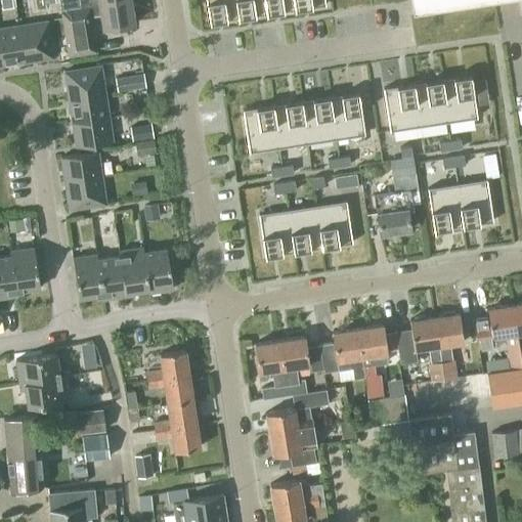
[(14,0),(13,0),(2,0),(4,11),(15,9),(15,8),(18,8),(16,0),(14,0)]
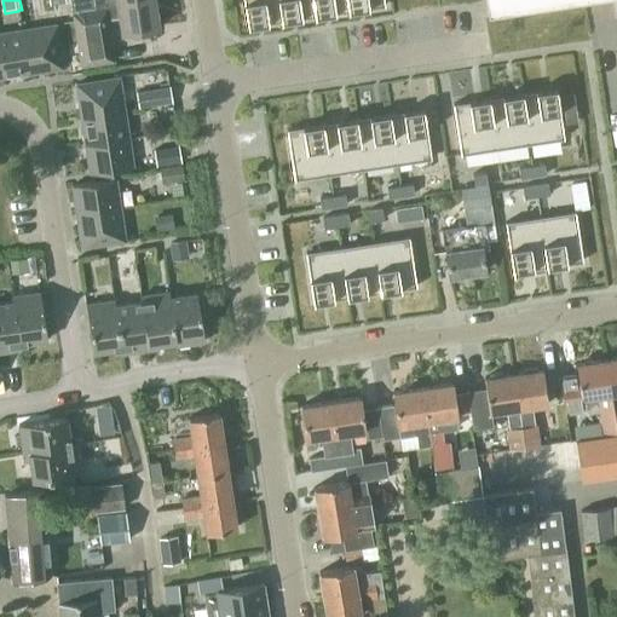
[(71,0),(74,13),(96,10),(155,0),(154,0),(71,0)]
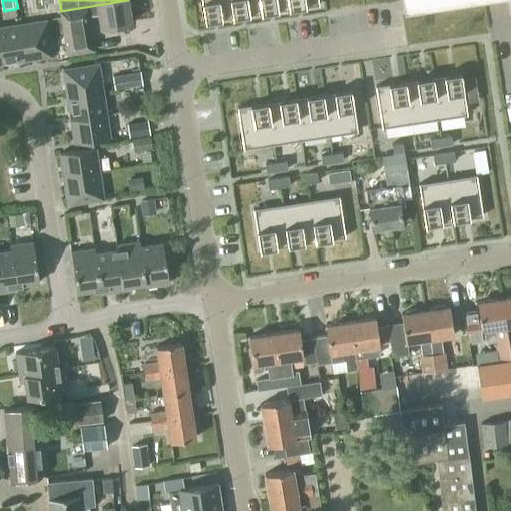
[(131,25),(128,1),(128,0),(79,8),(61,11),(64,32),(67,48),(68,57),(96,52),(91,18),(101,16),(103,29),(131,25)]
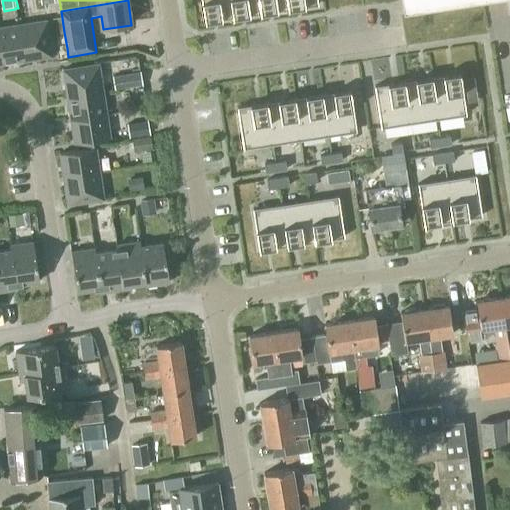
[(202,0),(207,24),(235,20),(232,0),(202,0)]
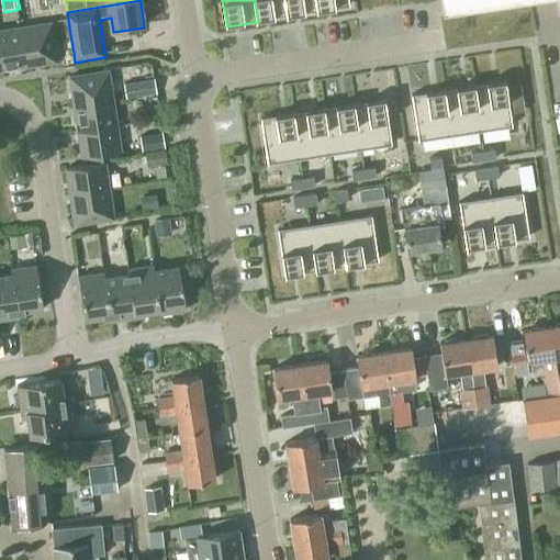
[(255,0),(258,22),(289,18),(286,0),(255,0)]
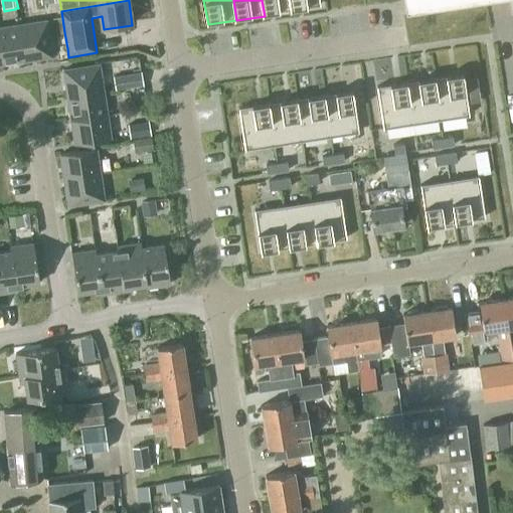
[(292,11),(290,0),(262,0),(265,16),(292,11)]
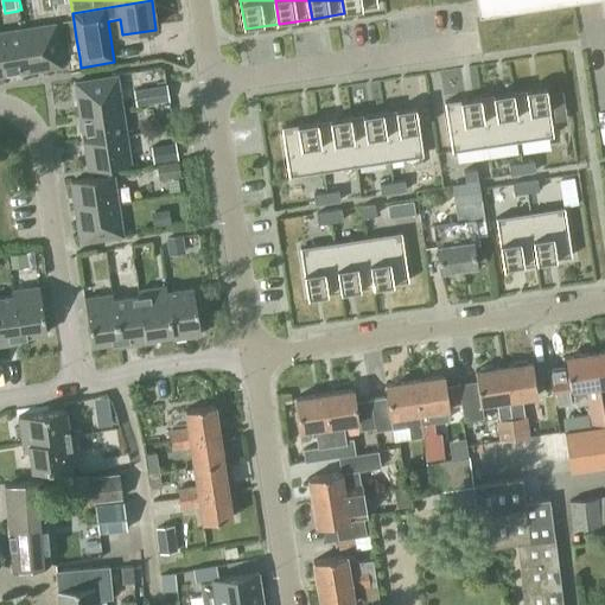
[(376,0),(342,0),(344,13),(379,8),(376,0)]
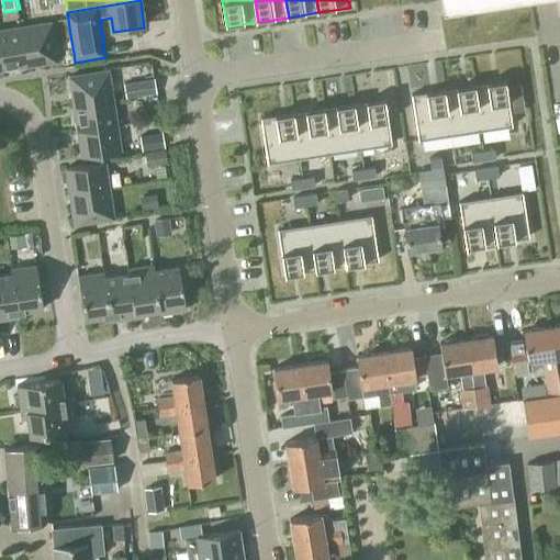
[(558,0),(559,4),(559,0),(441,0),(445,17),(532,2),(549,0),(558,0)]
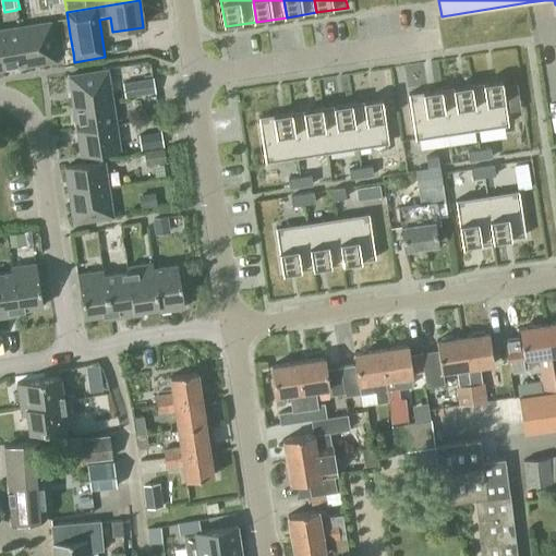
[(28,68),(58,63),(52,25),(22,29),(28,68)]
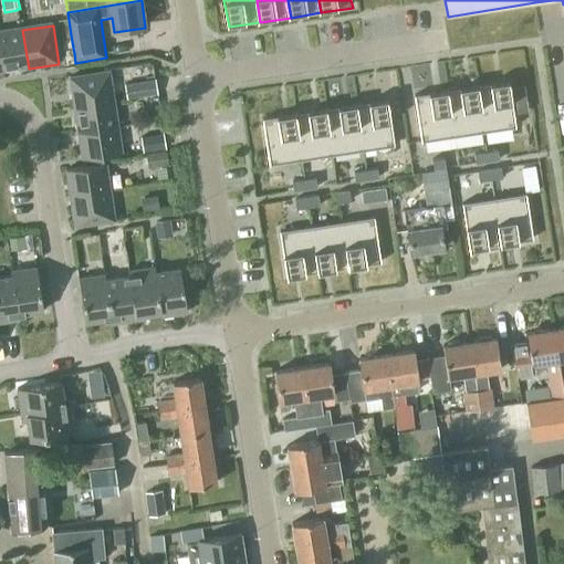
[(0,50),(3,73),(29,69),(22,30),(0,33),(0,50)]
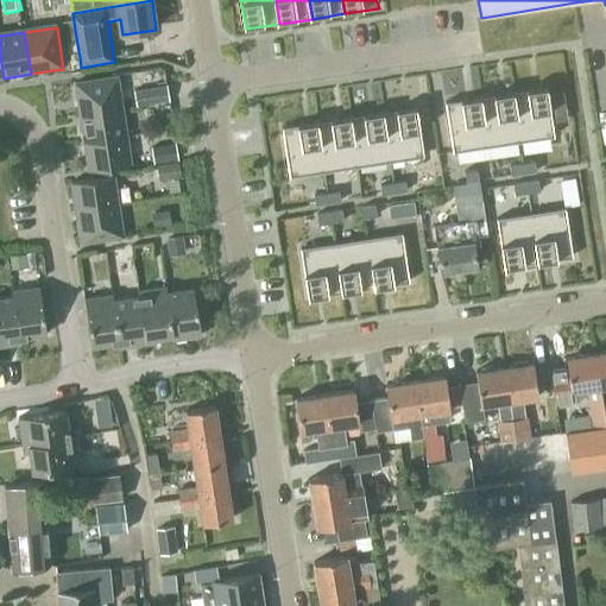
[(82,118),(124,112),(119,79),(77,86),(82,118)]
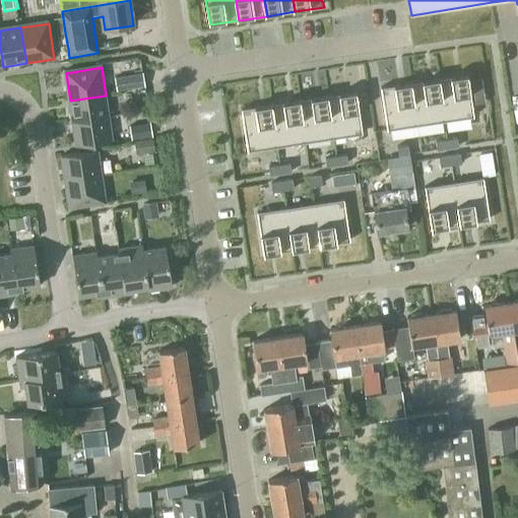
[(118,90),(145,85),(143,74),(116,78),(118,90)]
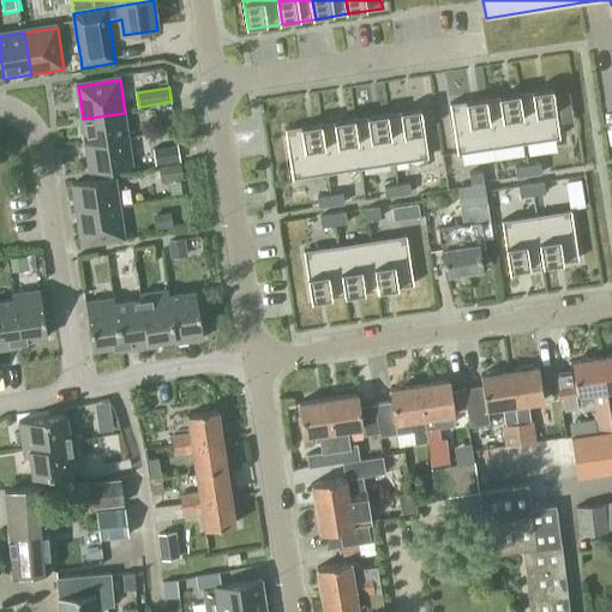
[(561,139),(553,90),(520,96),(527,145),(561,139)]
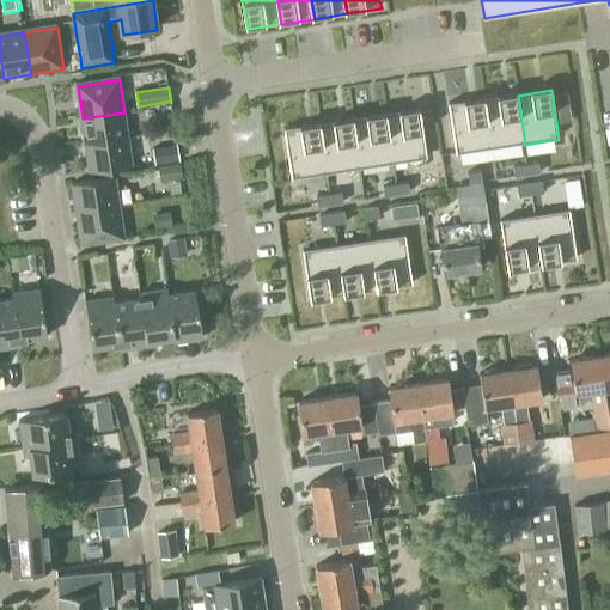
[(560,115),(572,113),(568,95),(557,96),(560,115)]
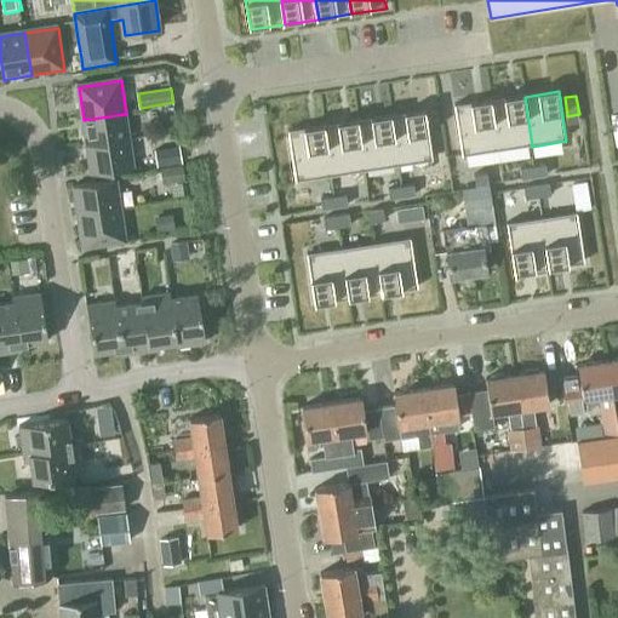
[(498,152),(532,147),(525,97),(491,102),(498,152)]
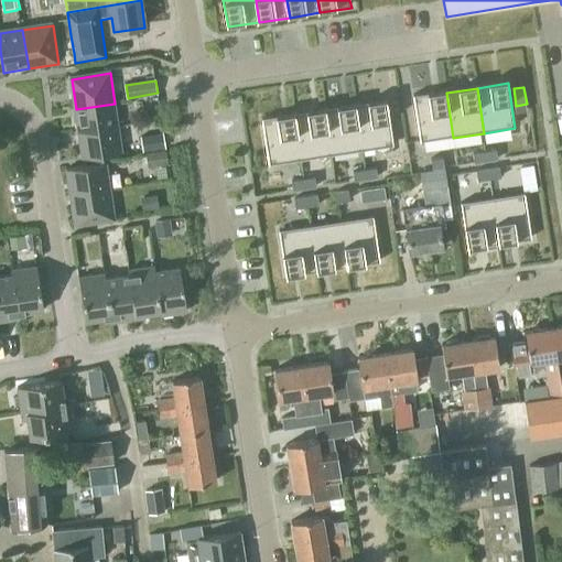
[(414,97),(422,142),(453,138),(446,93),(414,97)]
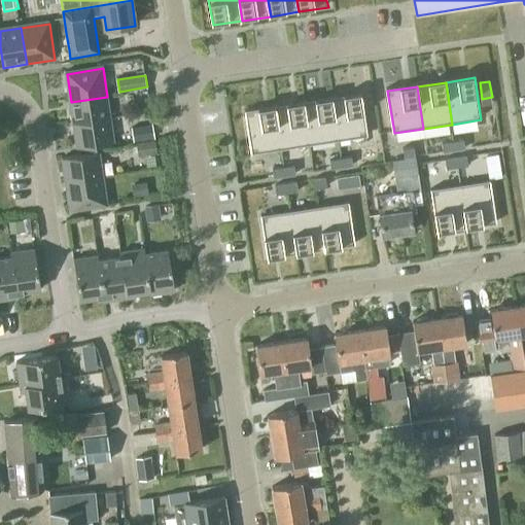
[(339,141),(369,137),(361,95),(333,99),(339,141)]
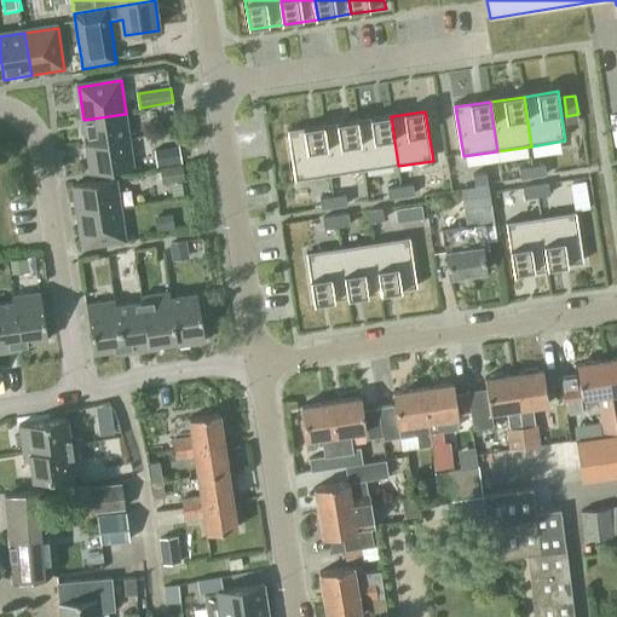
[(87,148),(131,140),(126,114),(84,120),(87,148)]
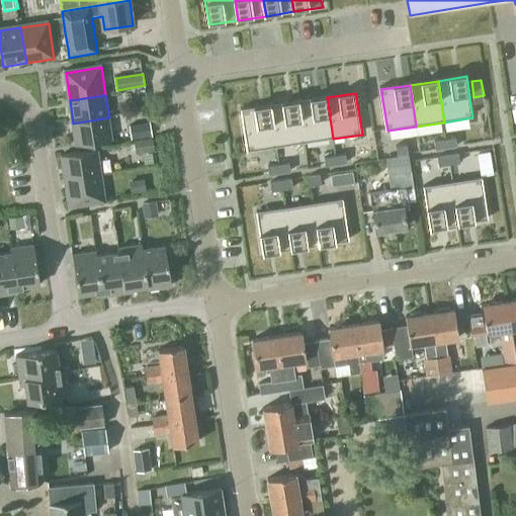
[(327,97),(298,102),(305,144),(333,139),(327,97)]
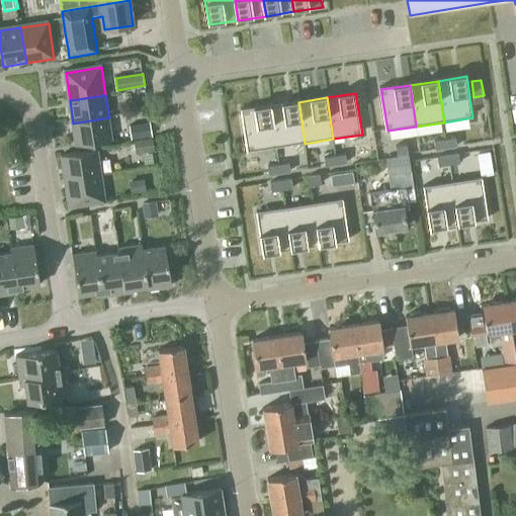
[(277,148),(305,144),(298,102),(270,106),(277,148)]
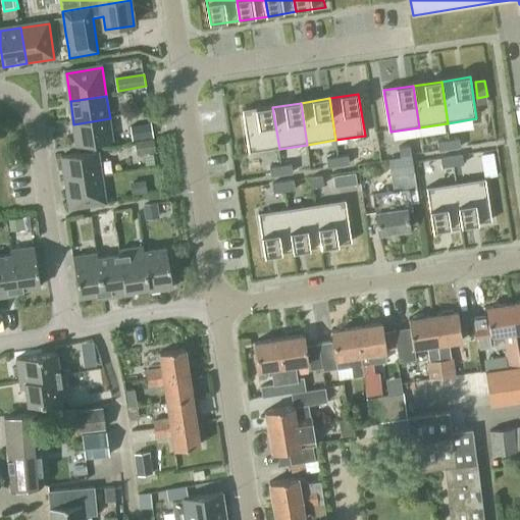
[(272,107),(244,111),(250,153),(279,149),(272,107)]
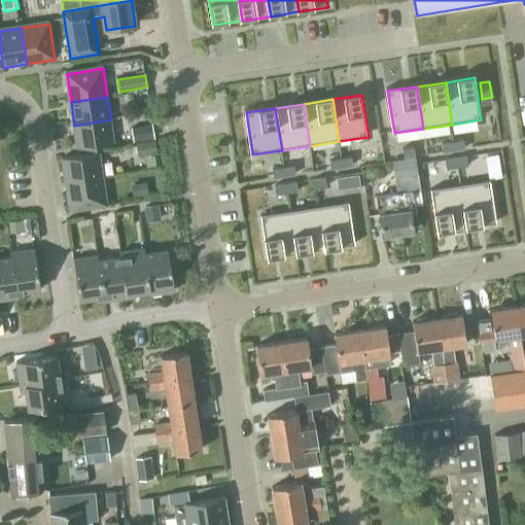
[(78,149),(114,143),(111,119),(74,126),(78,149)]
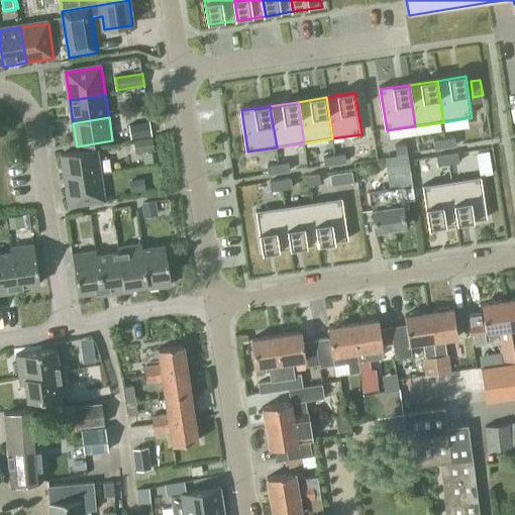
[(153,137),(151,123),(129,127),(131,141),(153,137)]
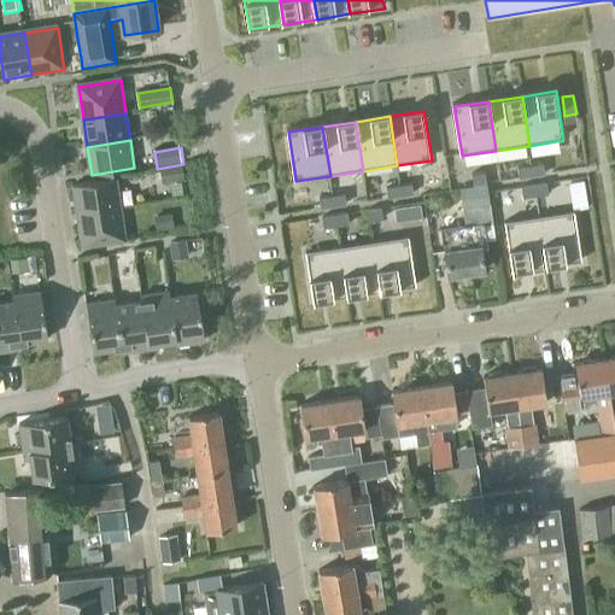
[(532,168),(533,179),(546,176),(545,165),(532,168)]
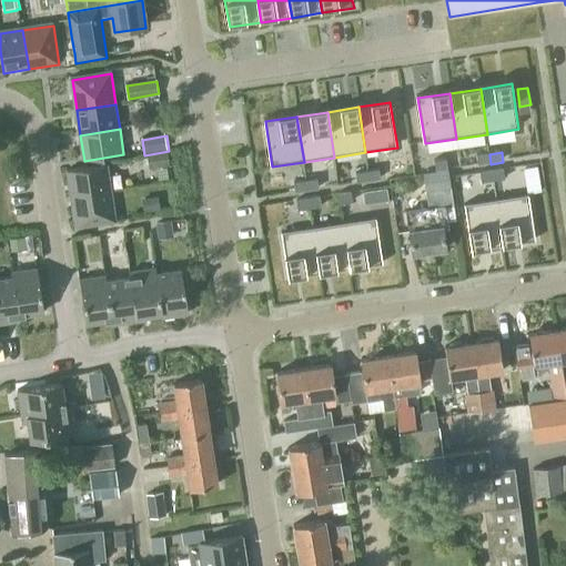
[(151,171),(171,168),(169,153),(149,155),(151,171)]
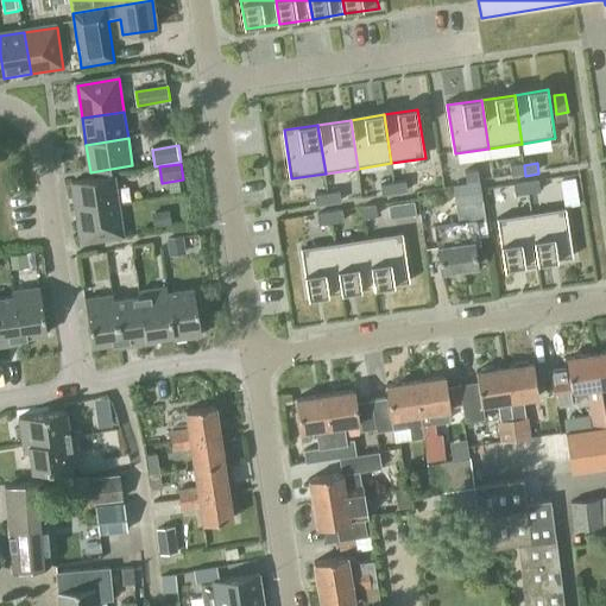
[(525,176),(524,165),(512,166),(513,177),(525,176)]
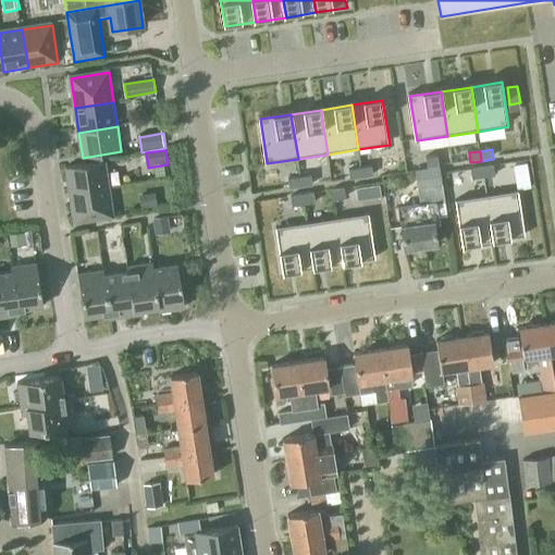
[(418,170),(440,167),(439,157),(416,160),(418,170)]
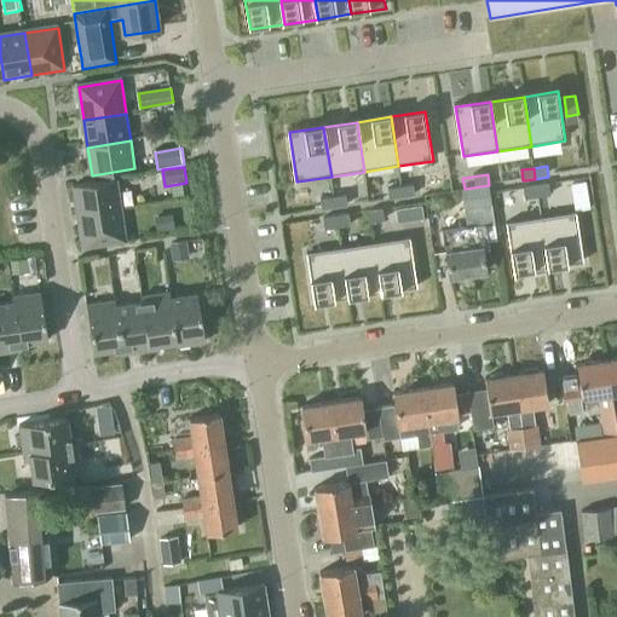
[(79,215),(121,209),(117,182),(75,188),(79,215)]
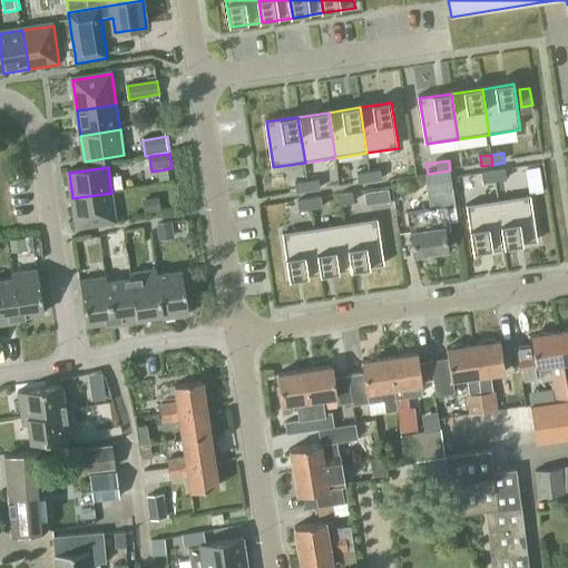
[(529,184),(542,182),(540,169),(527,172),(529,184)]
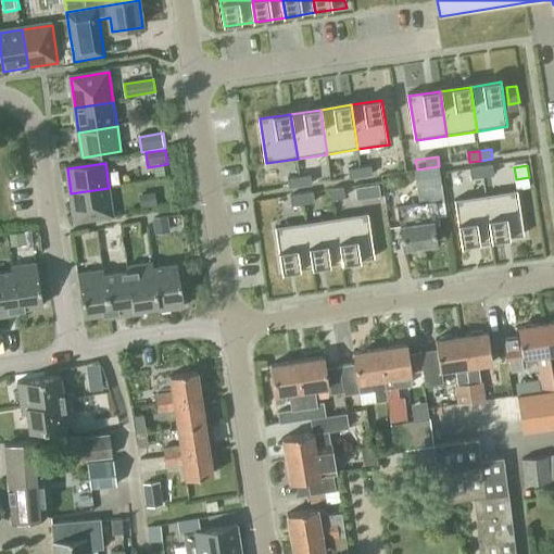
[(362,178),(374,176),(372,167),(361,168),(362,178)]
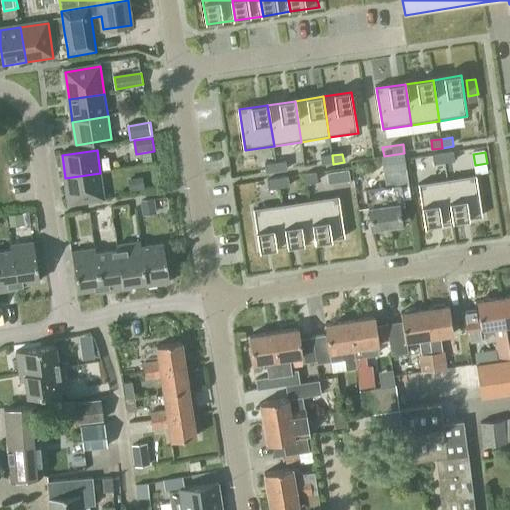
[(456,162),(454,154),(444,155),(445,164),(456,162)]
